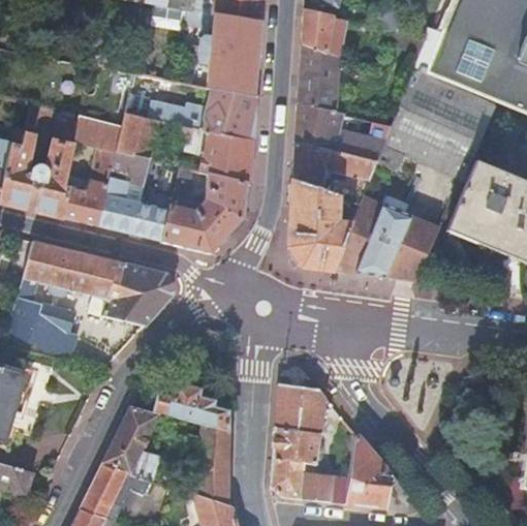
[(180,0),(179,5),(188,7),(197,8),(198,0),(180,0)]
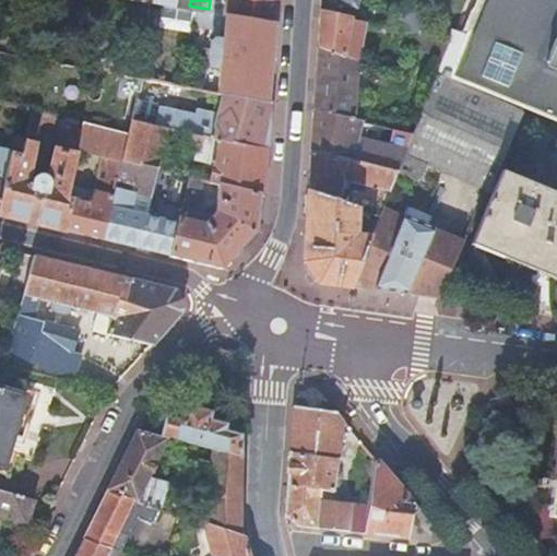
[(280,12),(280,0),(210,0),(209,9),(279,21),(280,12)]
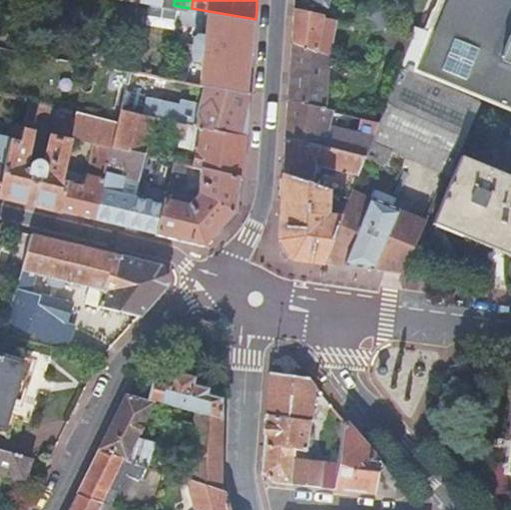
[(387,27),(389,27),(403,0),(377,0),(374,5),(366,3),(361,24),(386,30),(387,27)]
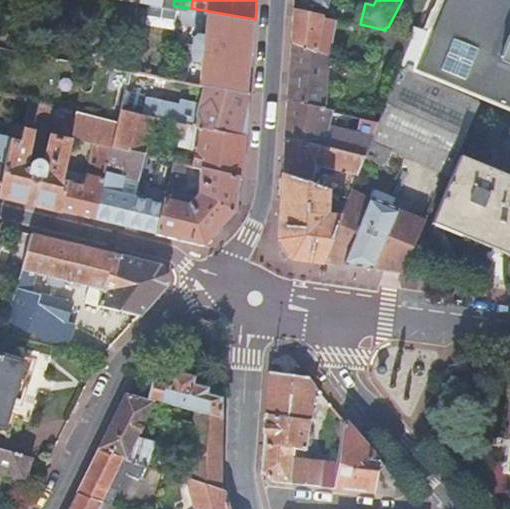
[(443,0),(415,69),(444,80),(478,0),(443,0)]
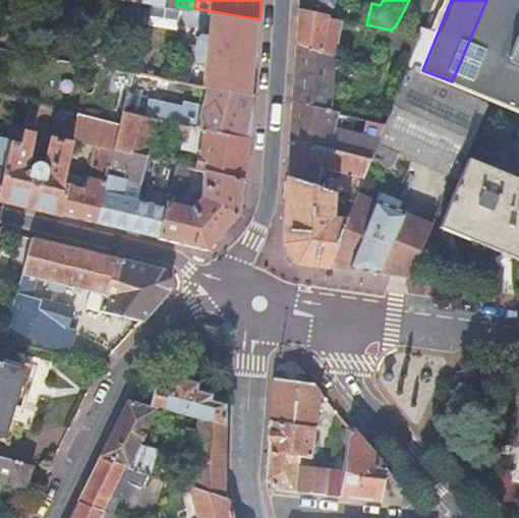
[(486,0),(452,81),(495,97),(518,107),(518,0),(486,0)]
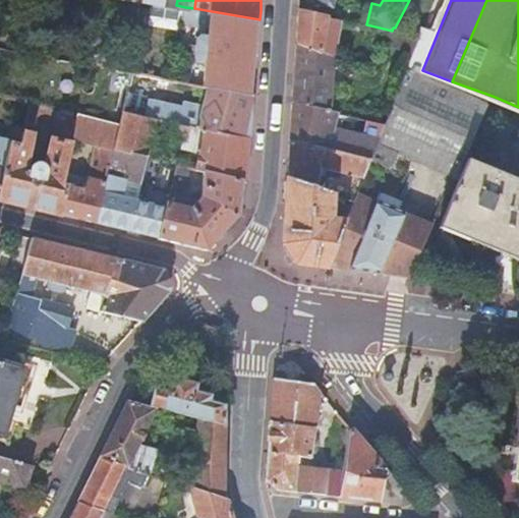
[(255,57),(260,19),(194,8),(185,7),(184,17),(188,20),(198,22),(204,18),(206,17),(214,18),(211,41),(208,37),(203,36),(198,39),(196,57),(199,61),(204,62),(209,59),(206,83),(208,84),(252,93),(255,57)]
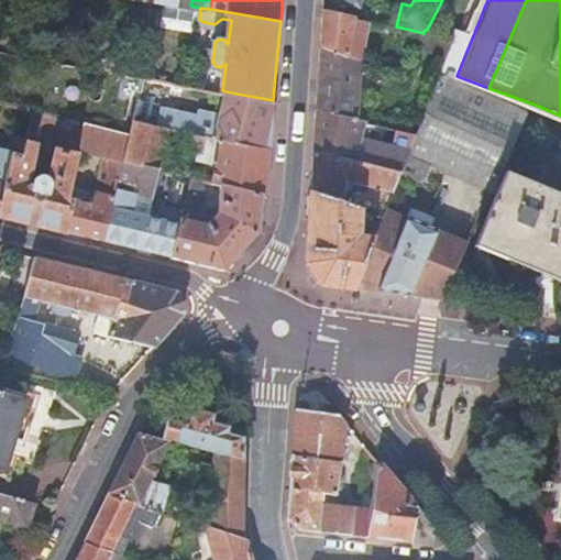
[(322,46),(362,63),(371,21),(326,10),(322,46)]
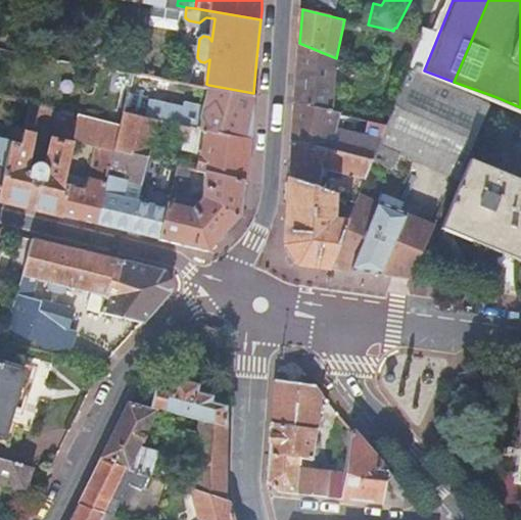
[(393,31),(387,44),(415,57),(422,40),(396,28),(394,28),(393,31)]
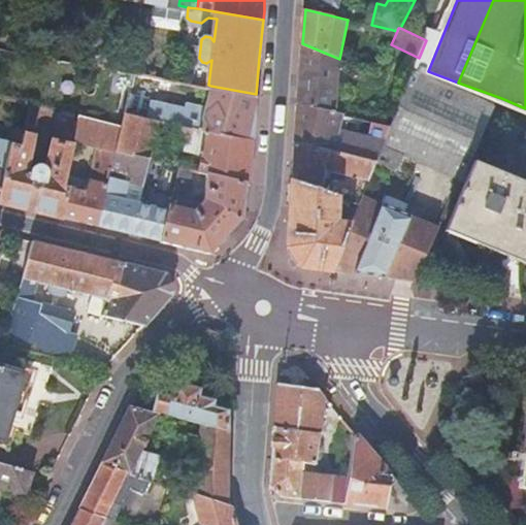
[(299,101),(335,111),(339,59),(302,43),(299,101)]
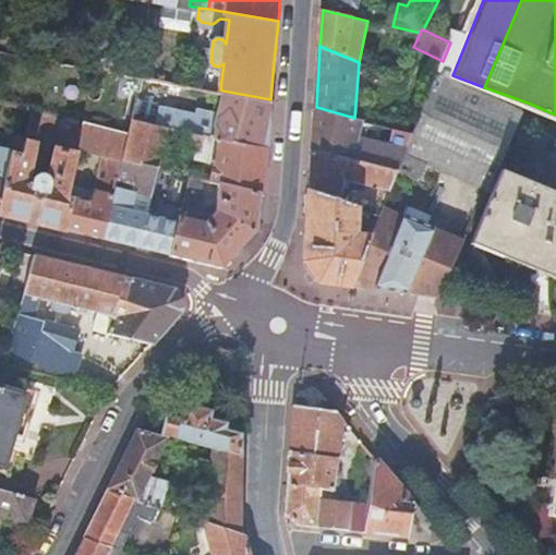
[(524,108),(438,72),(417,127),(413,134),(399,171),(419,180),(426,163),(487,189),(524,108)]
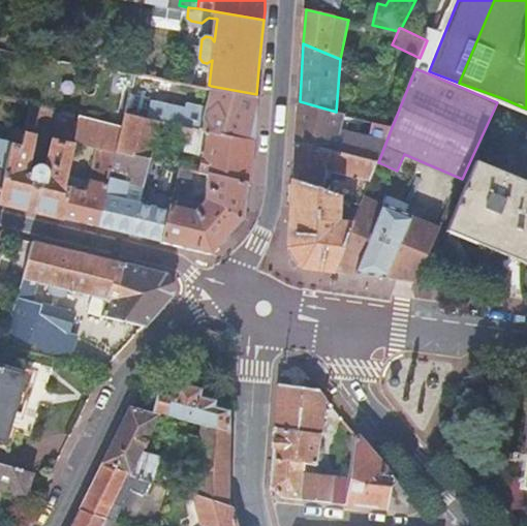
[(169,122),(180,124),(204,128),(205,128),(255,137),(257,113),(259,95),(256,94),(211,86),(208,103),(188,100),(188,105),(152,100),(150,118),(163,121),(169,122)]
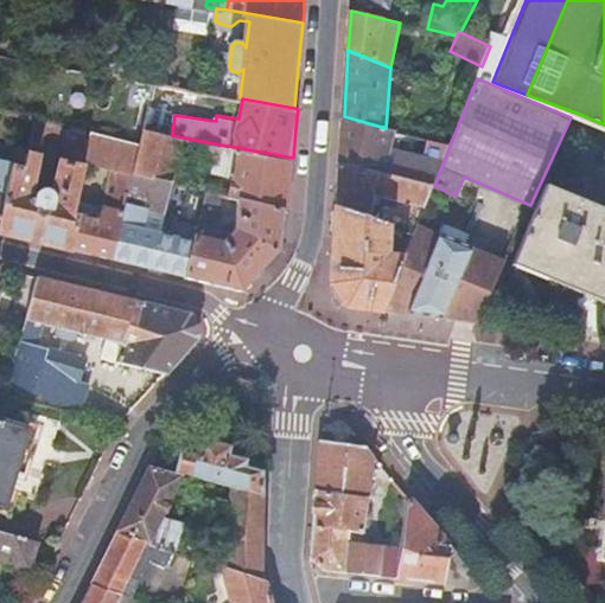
[(37,115),(30,153),(21,151),(18,166),(14,165),(0,229),(0,231),(74,249),(81,215),(75,212),(86,162),(93,130),(37,115)]
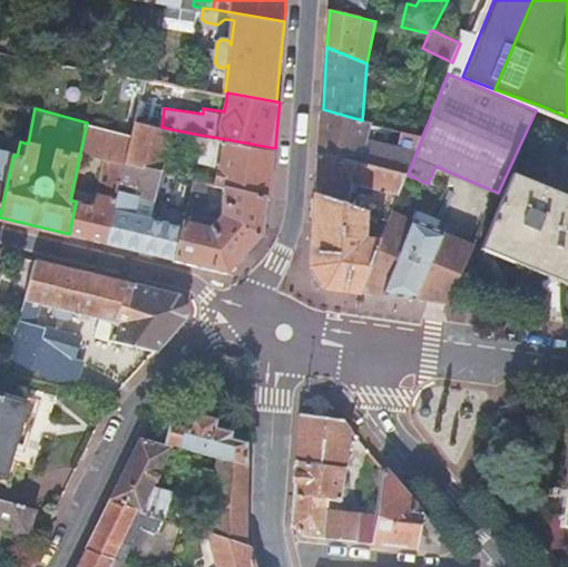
[(370,123),(362,120),(323,109),(320,153),(360,163),(370,123)]
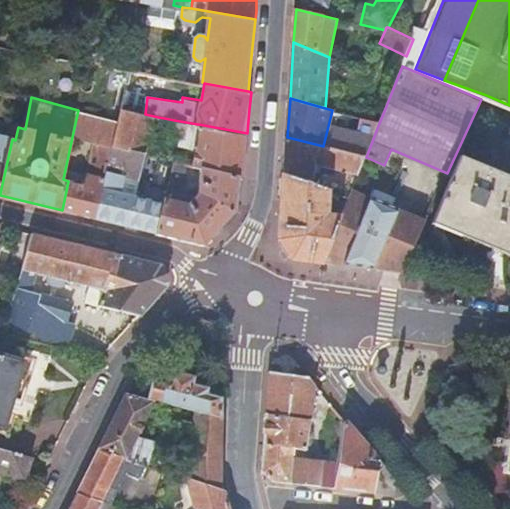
[(158,117),(145,114),(123,109),(120,121),(115,145),(147,153),(150,154),(158,117)]
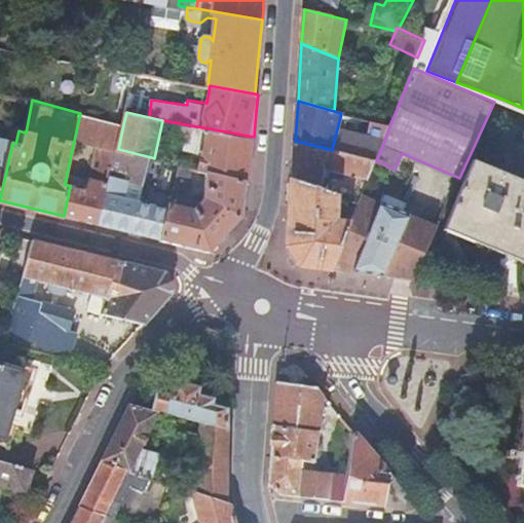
[(70,186),(64,216),(99,225),(106,194),(107,194),(110,184),(112,175),(117,152),(118,149),(123,124),(113,121),(80,113),(74,141),(97,147),(89,179),(87,189),(70,186)]
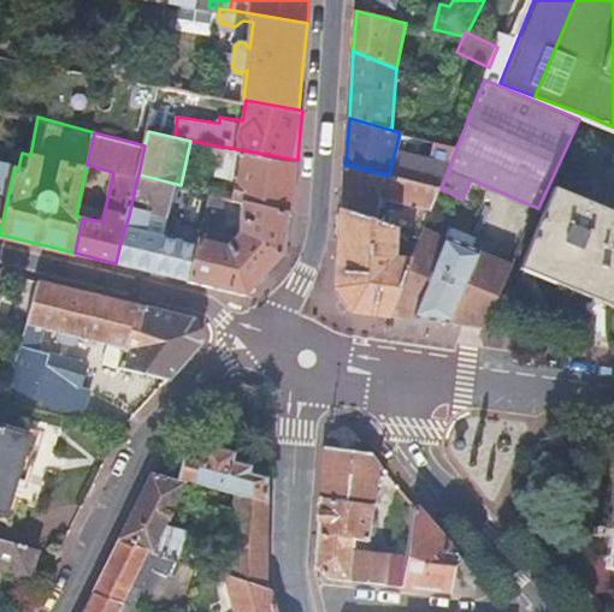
[(441,189),(456,148),(446,146),(400,132),(389,176),(441,189)]
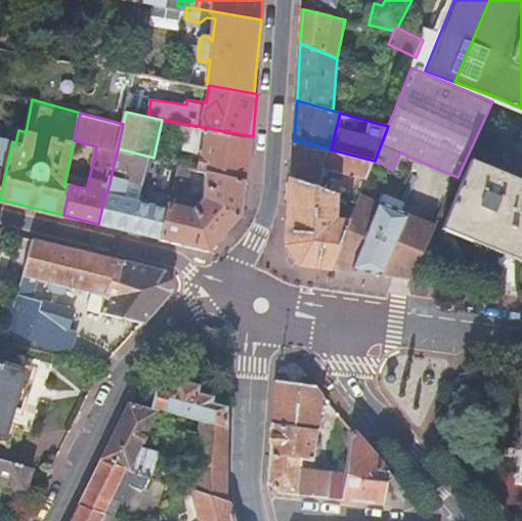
[(200,169),(208,170),(247,180),(247,181),(250,182),(251,169),(253,136),(203,127),(202,127),(178,123),(176,133),(186,135),(187,140),(186,146),(203,150),(200,169)]
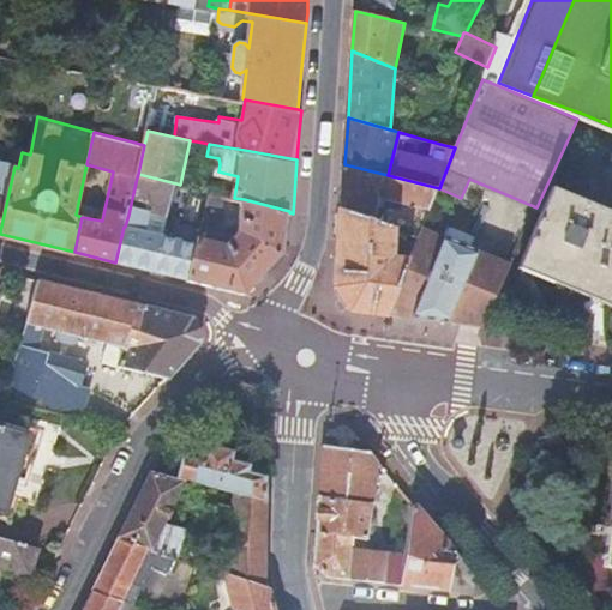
[(0,231),(15,167),(0,163),(0,231)]
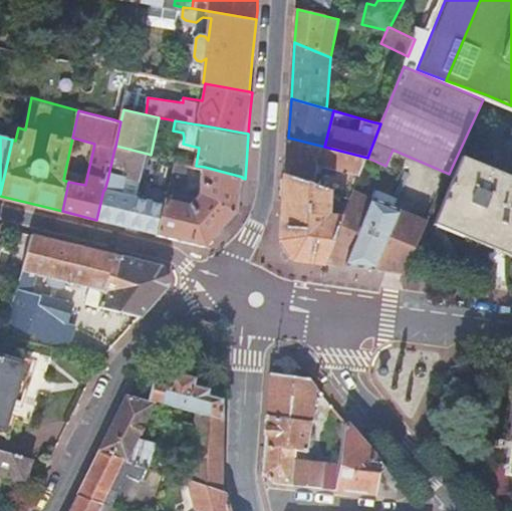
[(354,190),(367,158),(324,147),(288,138),(286,175),(282,238),(294,257),(324,261),(342,217),(323,215),(323,209),(328,210),(330,191),(350,199),(354,190)]
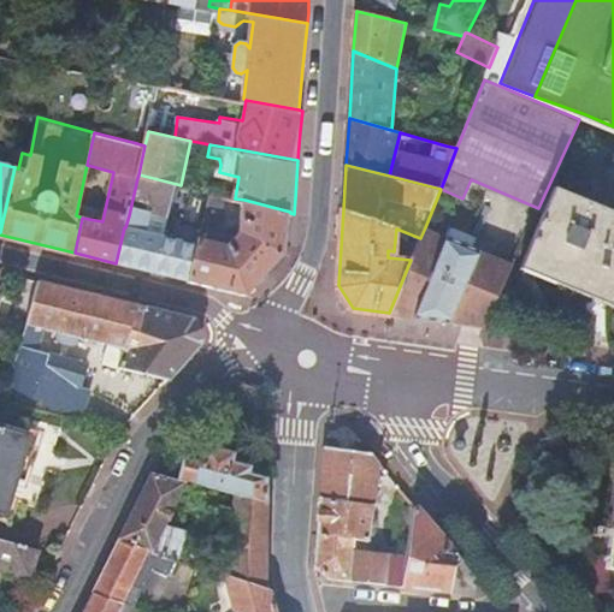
[(177,184),(139,174),(137,178),(131,205),(129,215),(125,227),(124,227),(116,263),(190,281),(200,245),(184,242),(166,237),(171,218),(181,185),(177,184)]
